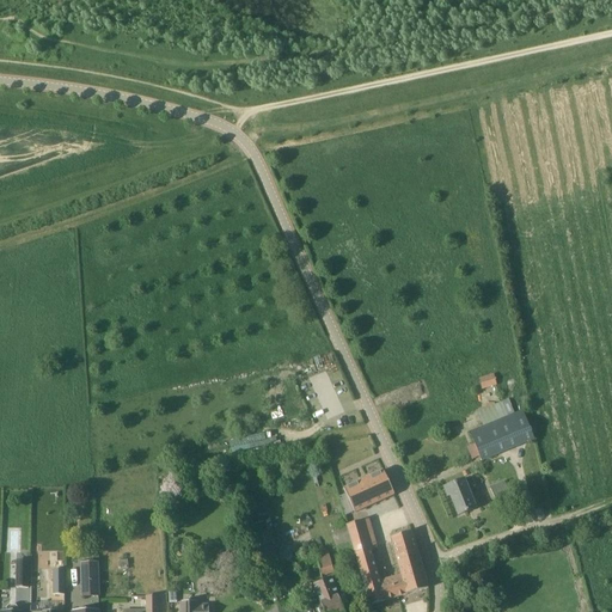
[(494,374),(479,379),(482,390),(497,386),(494,374)]
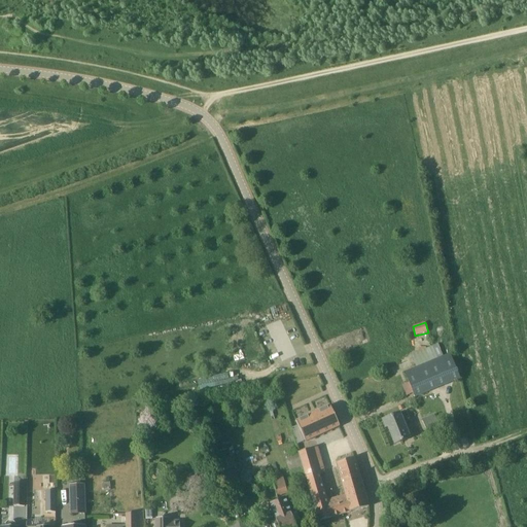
[(415,397),(446,385),(460,379),(450,354),(405,373),(415,397)]
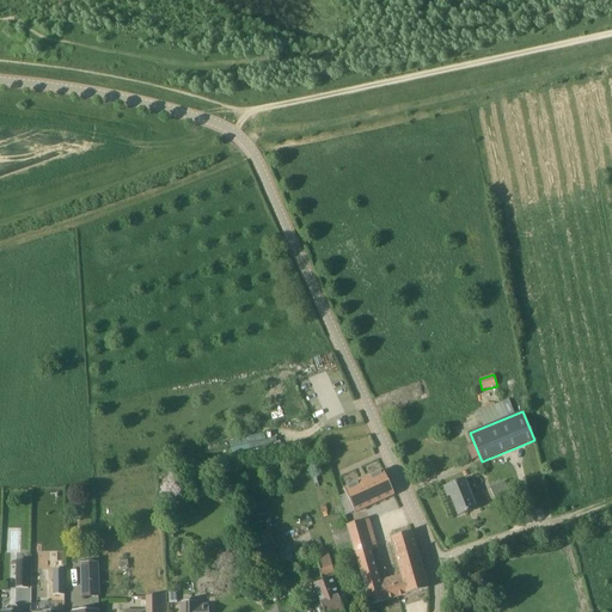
[(255,433),(227,440),(233,460),(261,453),(255,433)]
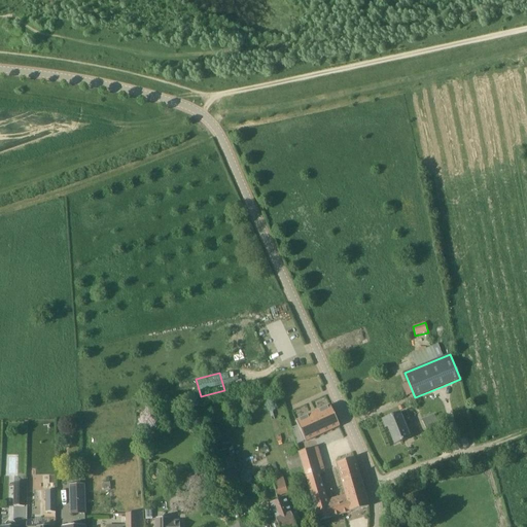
[(296,423),(306,444),(329,433),(340,429),(330,409),(321,413),(296,423)]
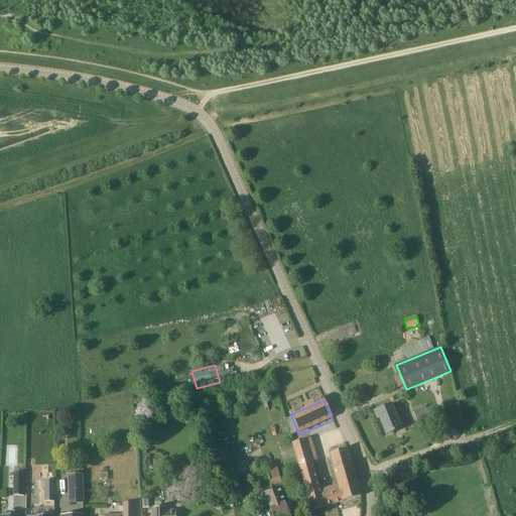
[(387,435),(402,428),(396,412),(401,410),(398,403),(393,406),(393,404),(375,411),(378,419),(380,418),(387,435)]
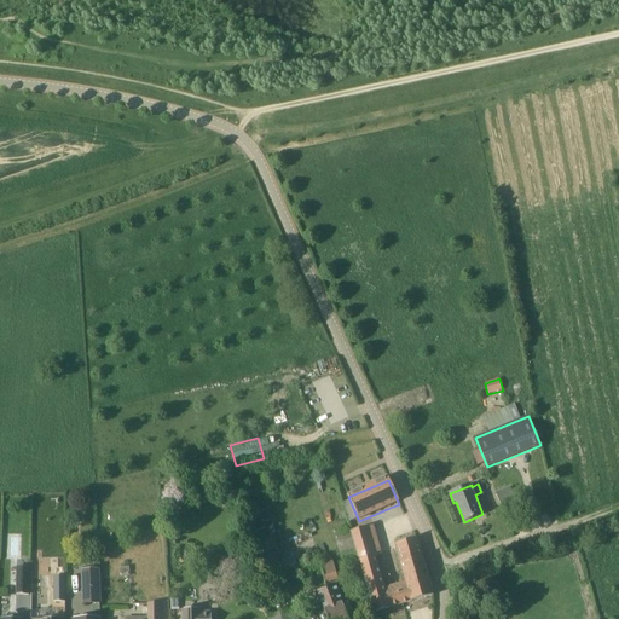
[(509,487),(496,493),(502,508),(516,502),(509,487)]
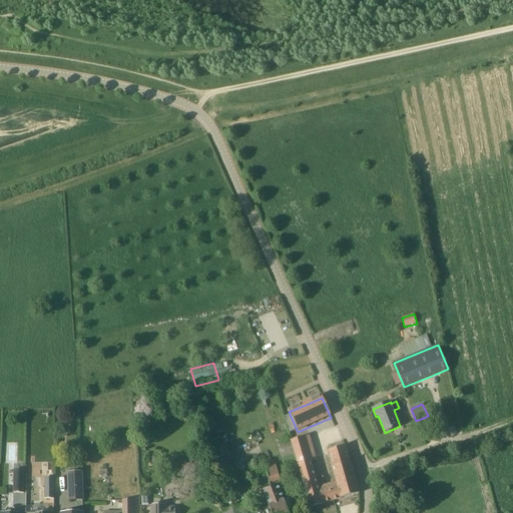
[(297,463),(291,442),(289,442),(288,436),(277,439),(279,445),(280,445),(281,448),(280,449),(285,467),(297,463)]
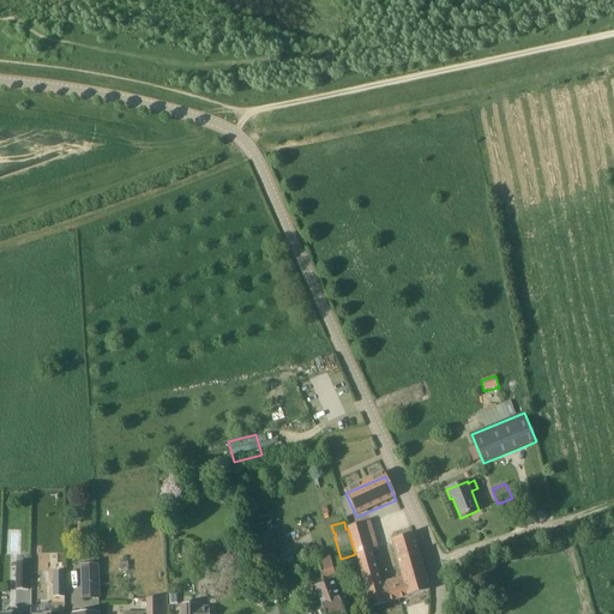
[(367,596),(371,607),(429,590),(416,546),(414,534),(390,541),(393,552),(402,582),(383,588),(372,552),(371,552),(369,551),(361,524),(348,529),(355,554),(367,596)]
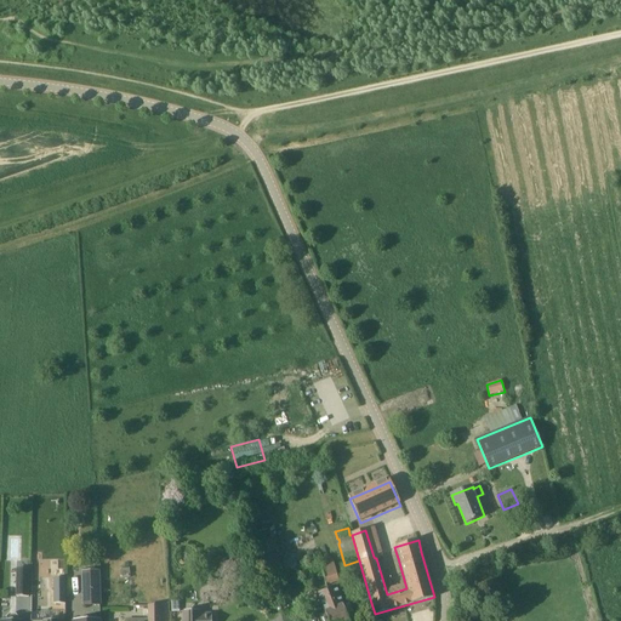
[(292,600),(341,587),(332,562),(306,569),(307,575),(286,581),(292,600)]
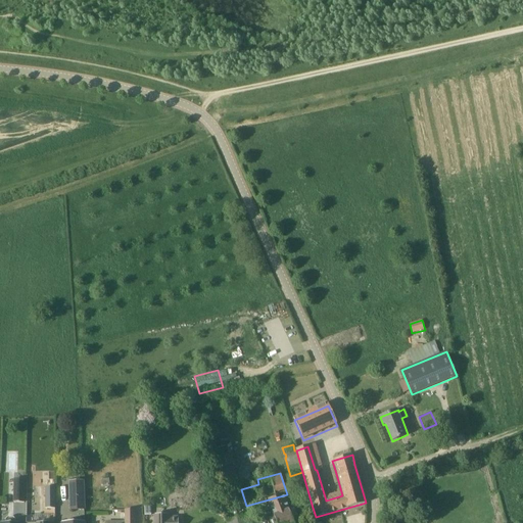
[(25,479),(14,479),(14,503),(25,503),(25,479)]
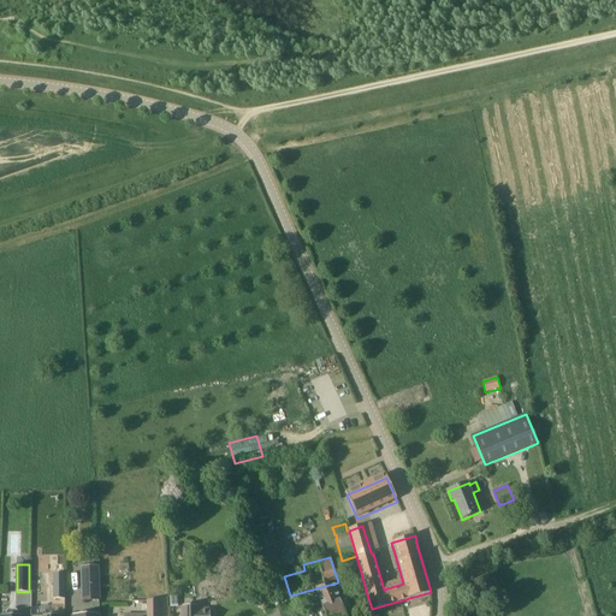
[(99,567),(81,568),(82,602),(100,602),(99,567)]
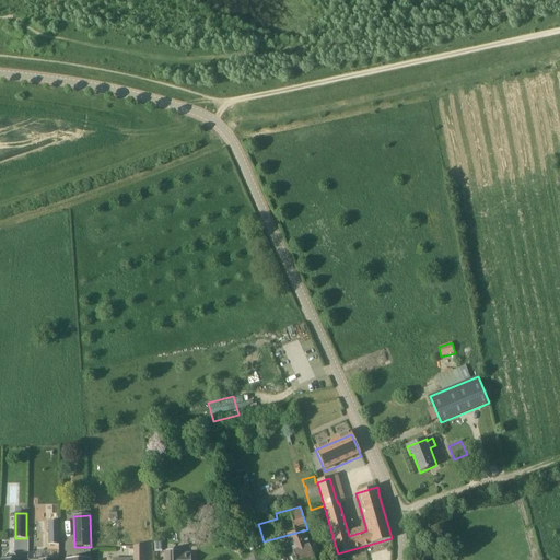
[(48,522),(48,545),(59,545),(59,522),(48,522)]
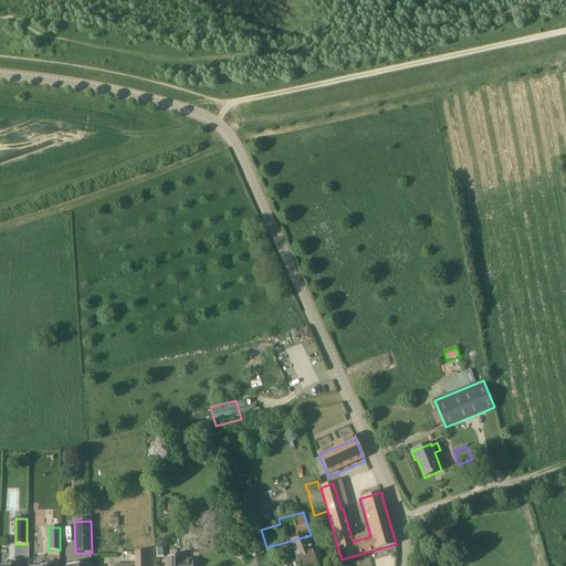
[(318,565),(308,535),(287,542),(289,545),(291,545),(297,565),(296,565),(318,565)]
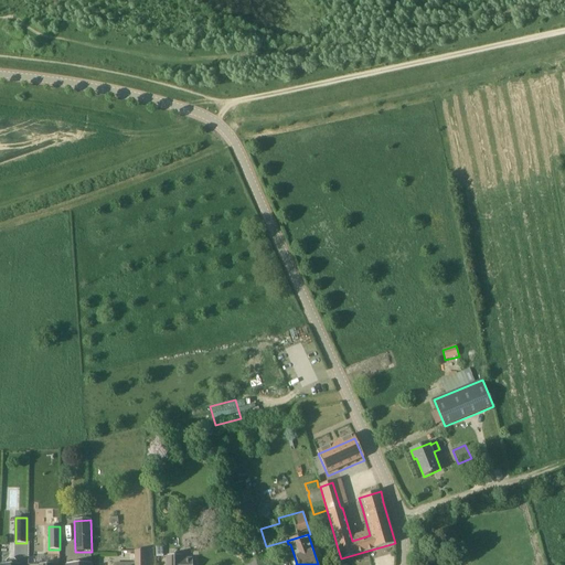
[(135,552),(135,563),(134,564),(146,564),(147,564),(147,552),(135,552)]
